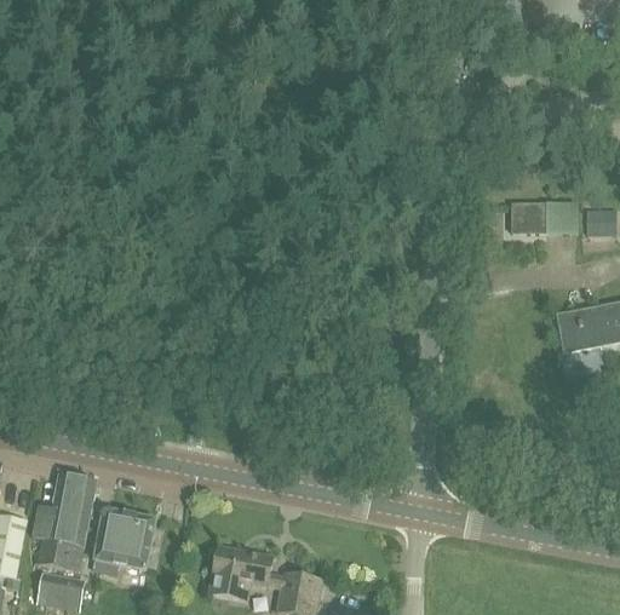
[(545,190),(551,197),(557,193),(551,185),(545,190)]
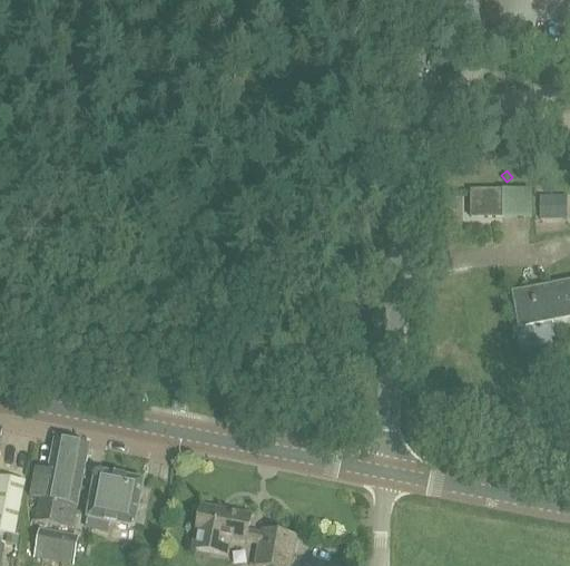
[(471,187),(471,214),(502,214),(530,214),(530,187),(502,187),(471,187)]
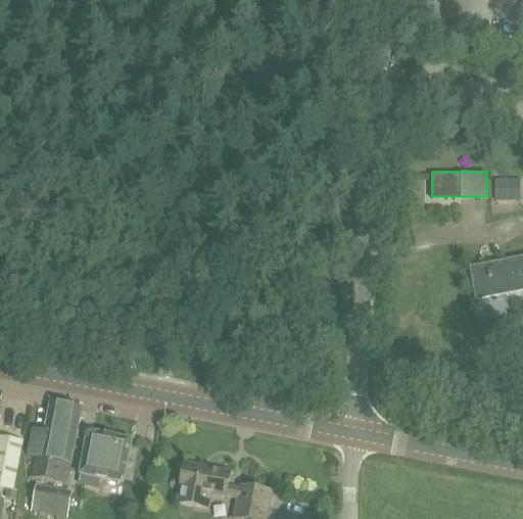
[(496,177),(496,199),(520,199),(520,178),(496,177)]
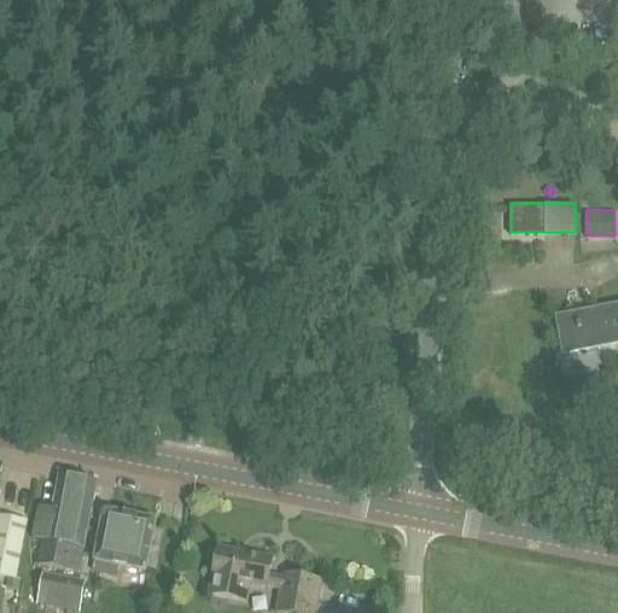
[(617,302),(557,314),(564,350),(617,339),(617,302)]
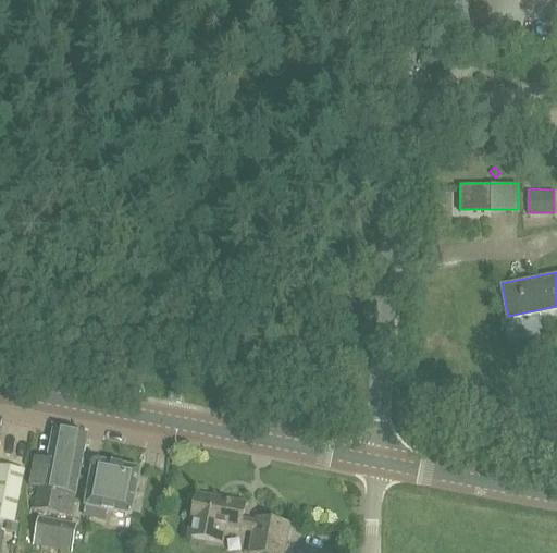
[(87,434),(53,428),(48,457),(36,454),(31,481),(37,482),(33,507),(71,515),(74,498),(87,434)]
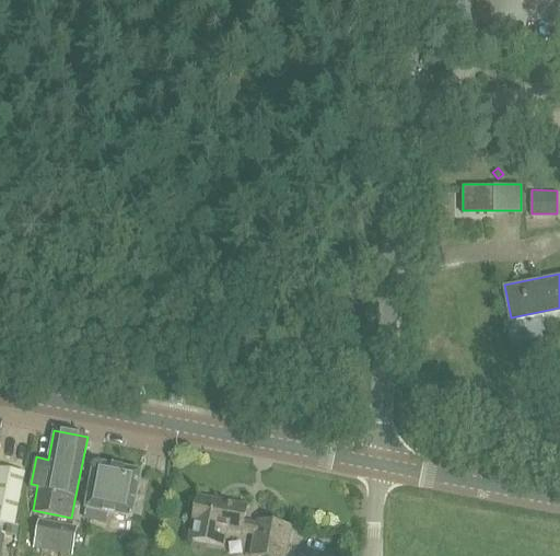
[(142,468),(95,460),(84,517),(105,521),(107,509),(133,514),(142,468)]
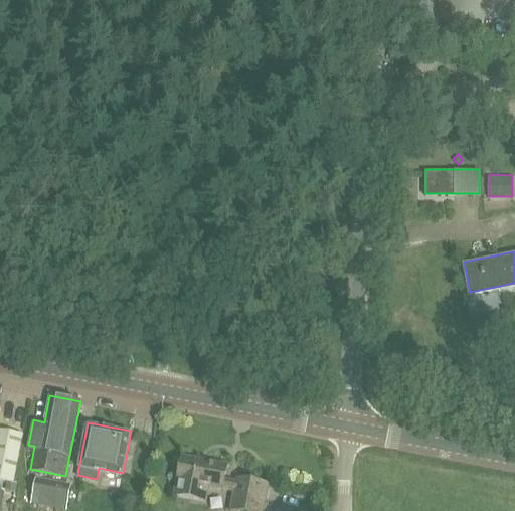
[(0,478),(13,481),(22,432),(0,427),(0,478)]
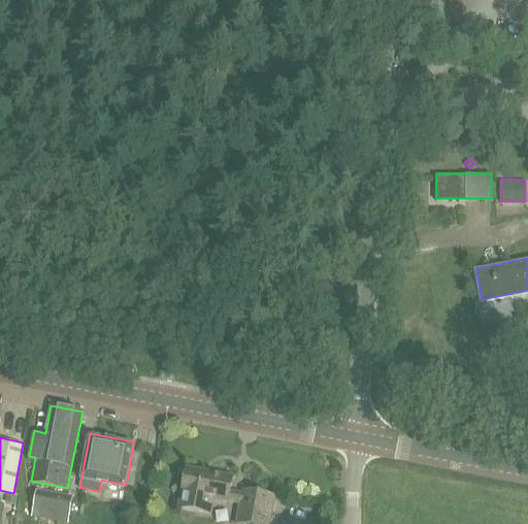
[(235,520),(254,523),(267,523),(270,511),(273,512),(276,494),(231,485),(232,477),(188,467),(184,466),(176,506),(211,514),(215,496),(238,501),(235,520)]
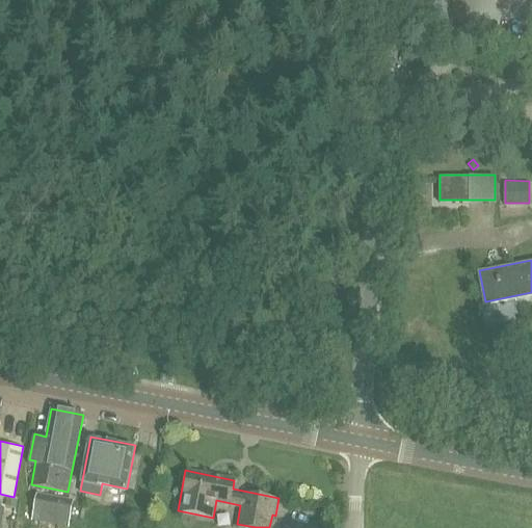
[(32,518),(69,525),(74,498),(36,492),(32,518)]
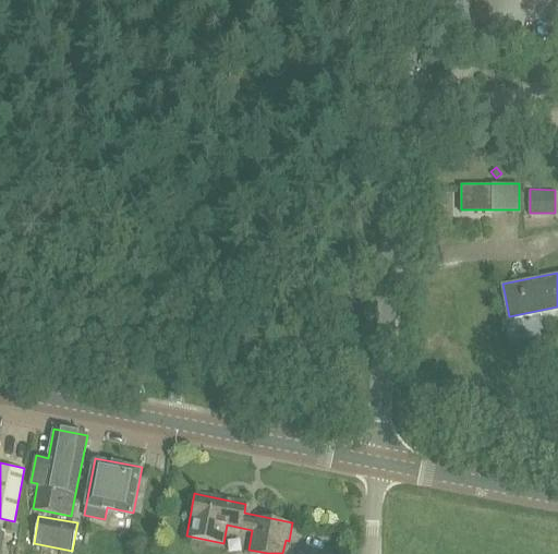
[(16,522),(8,521),(5,530),(14,531),(16,522)]
